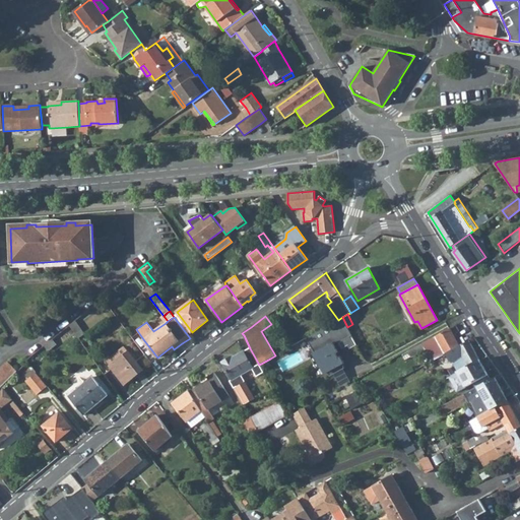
[(347,327),(342,317),(338,320),(306,338),(314,352),(309,355),(315,366),(319,363),(321,366),(322,368),(324,367),(327,373),(329,377),(344,369),(342,365),(344,364),(340,356),(338,358),(336,353),(332,345),(334,343),(337,342),(338,343),(341,349),(348,345),(350,348),(358,345),(347,327)]
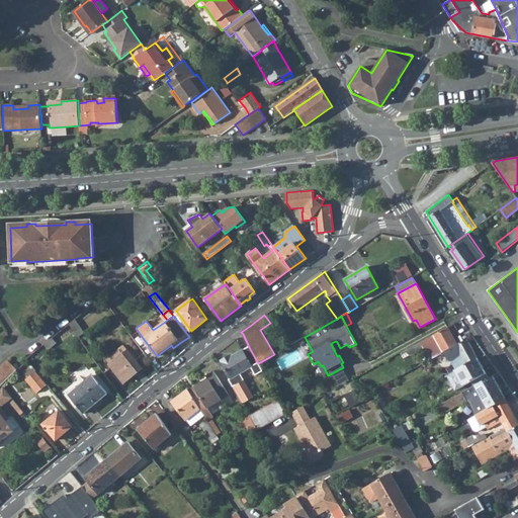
[(70,324),(79,337),(85,332),(76,319),(70,324)]
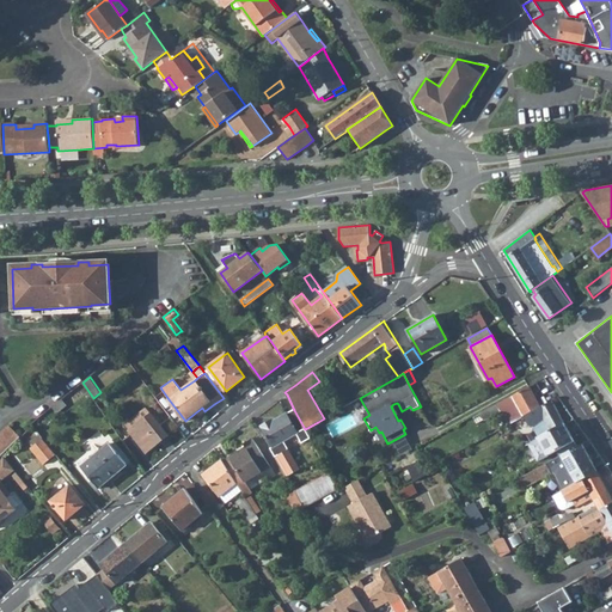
[(512,396),(522,416),(524,415),(540,407),(537,399),(530,386),(512,396)]
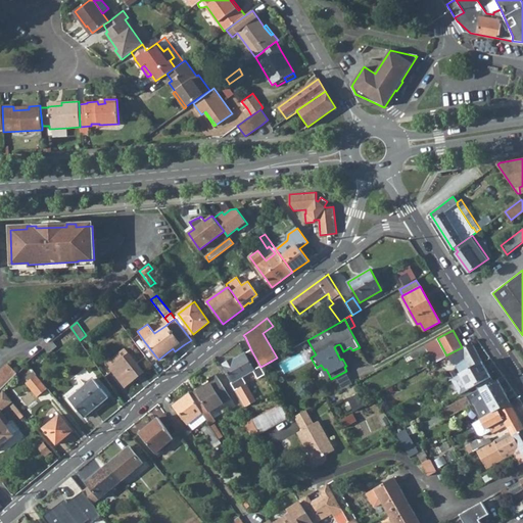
[(459,341),(462,347),(472,341),(473,341),(470,335),(459,341)]
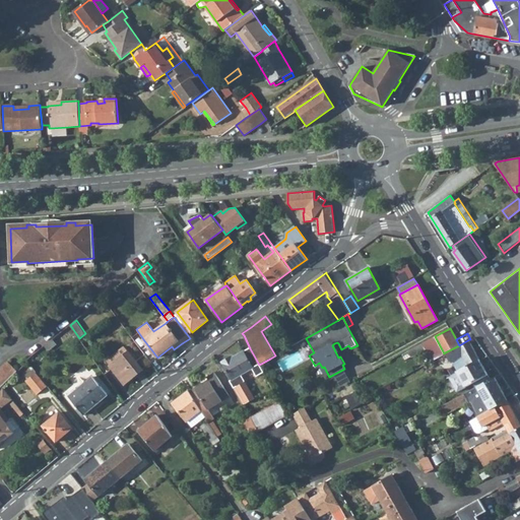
[(427,348),(433,360),(444,353),(435,336),(421,343),(426,349),(427,348)]
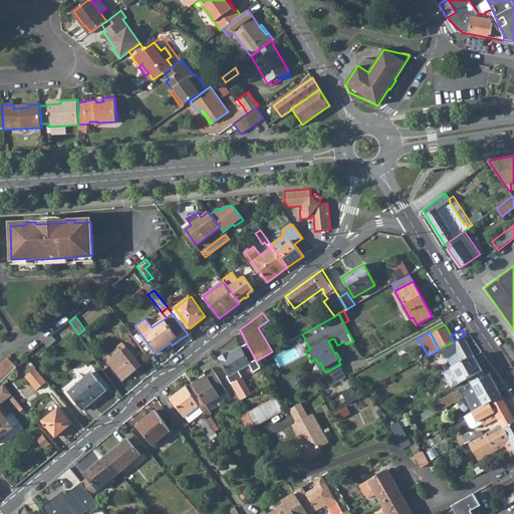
[(47,346),(56,340),(52,335),(44,341),(47,346)]
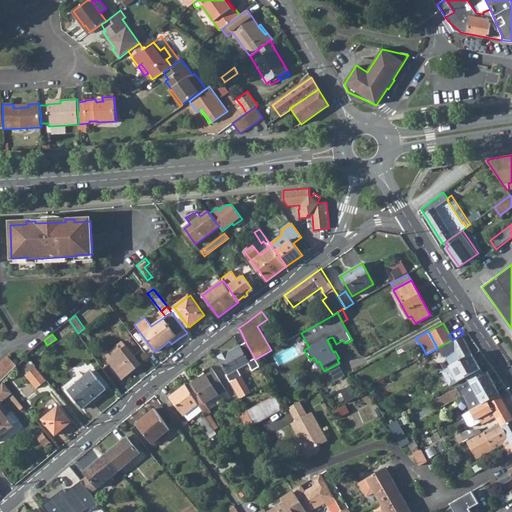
[(448,361),(451,365),(472,354),(462,334),(452,340),(438,347),(442,356),(446,356),(449,355),(451,359),(448,361)]
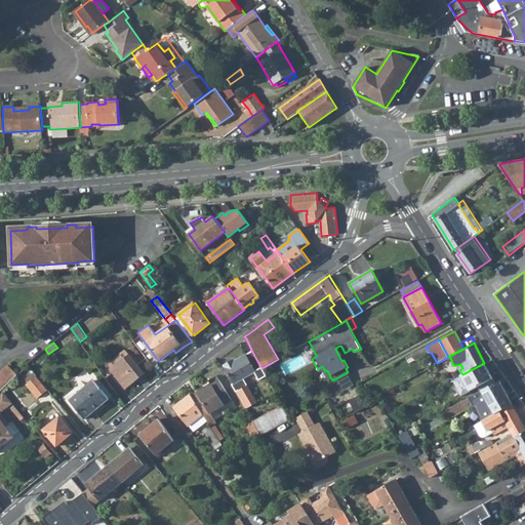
[(411,354),(415,360),(430,353),(426,347),(411,354)]
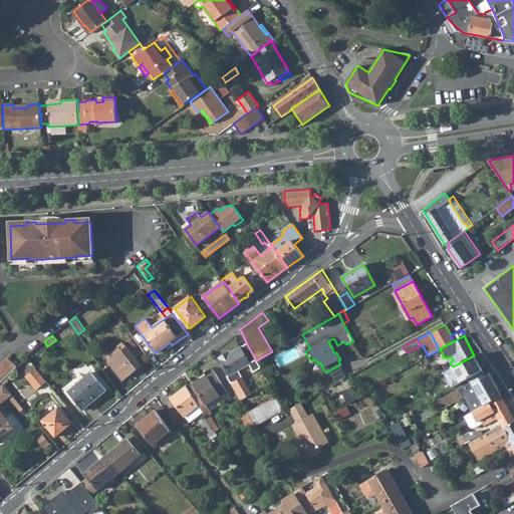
[(104,356),(109,361),(127,347),(122,342),(104,356)]
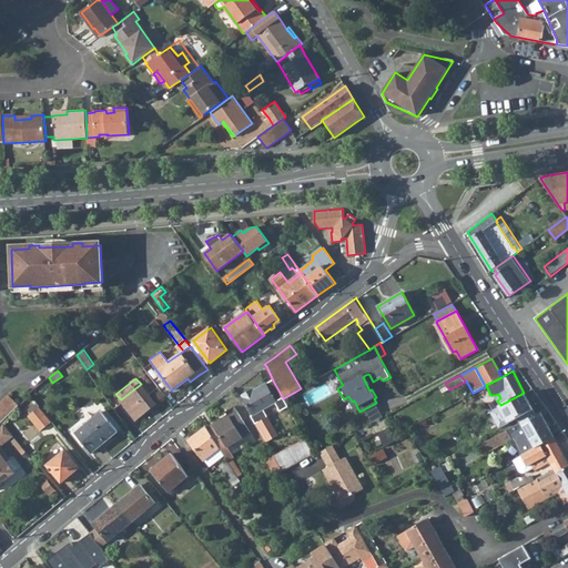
[(243,396),(253,415),(276,402),(293,434),(301,430),(295,419),(283,398),(273,381),(266,384),(254,392),(253,391),(243,396)]
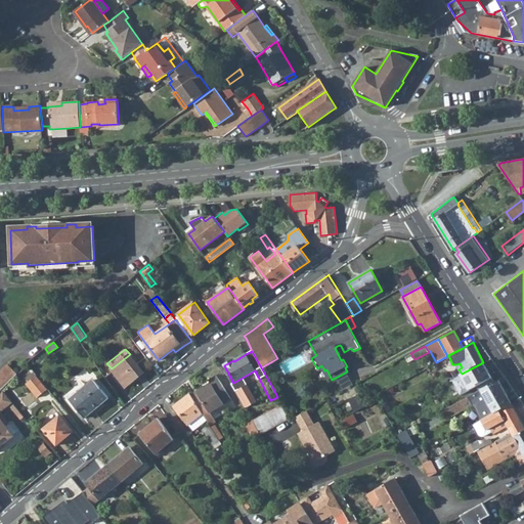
[(112,368),(125,387),(143,373),(130,354),(112,368)]
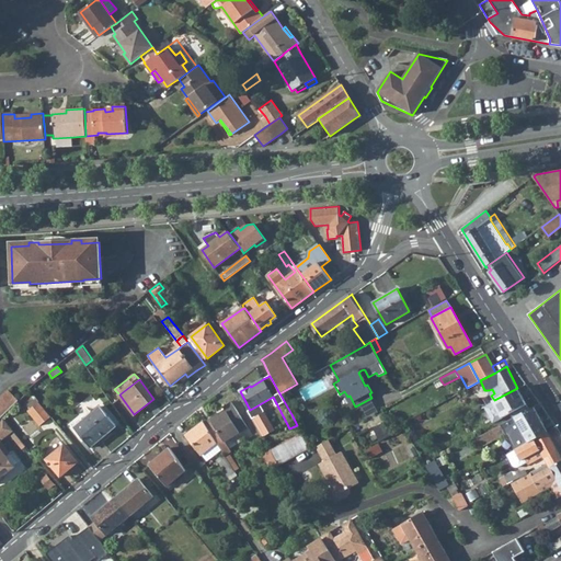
[(501,414),(503,418),(514,411),(517,416),(529,409),(517,388),(494,400),(494,401),(501,414)]
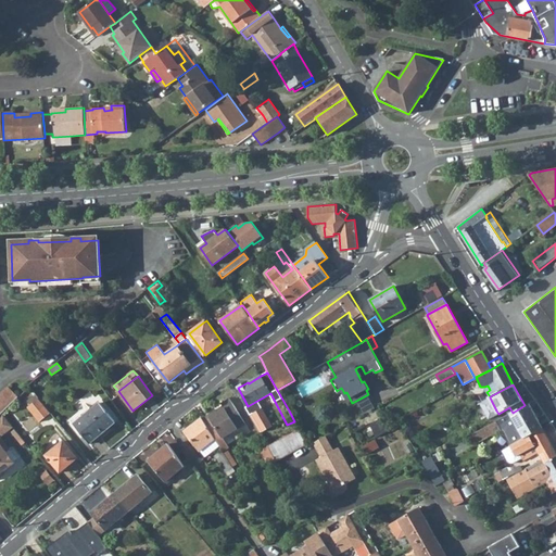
[(0,414),(2,413),(19,397),(9,386),(0,393),(0,414)]
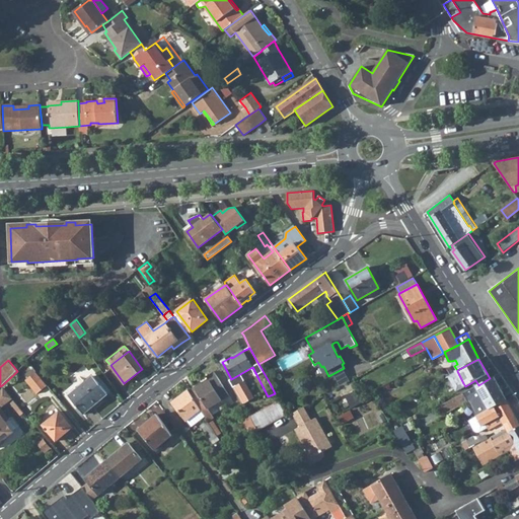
[(447,369),(450,374),(457,370),(454,366),(447,369)]
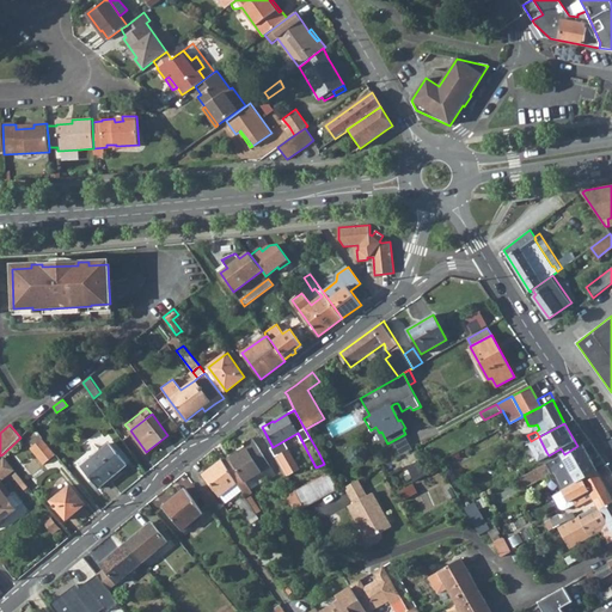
[(30,440),(34,445),(43,438),(38,433),(30,440)]
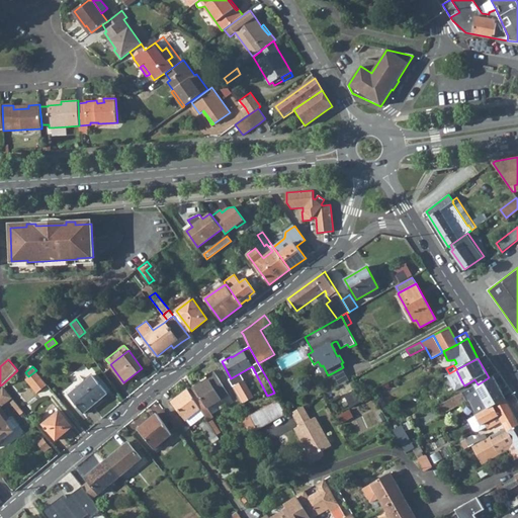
[(36,393),(48,384),(36,370),(28,376),(25,379),(36,393)]
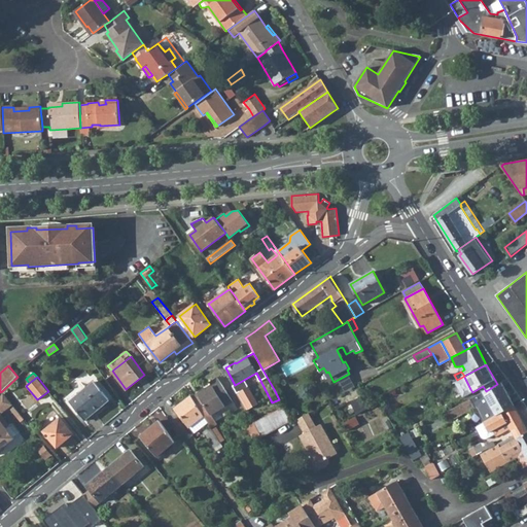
[(458,381),(464,393),(470,389),(464,377),(458,381)]
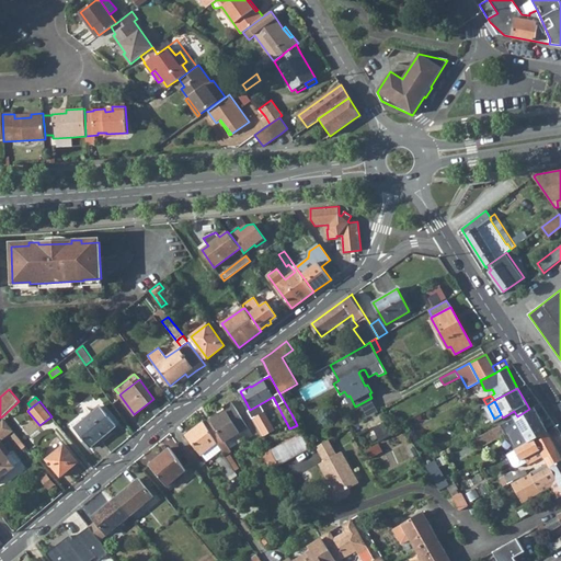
[(212,421),(225,442),(248,427),(232,402),(224,408),(226,412),(228,414),(221,418),(220,415),(212,421)]
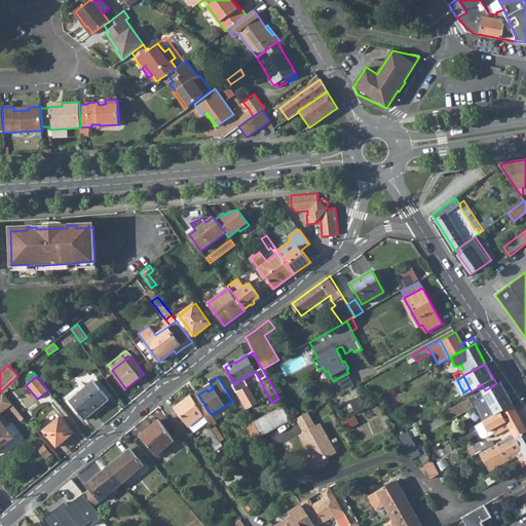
[(85,419),(110,399),(95,380),(79,393),(81,396),(72,404),(85,419)]
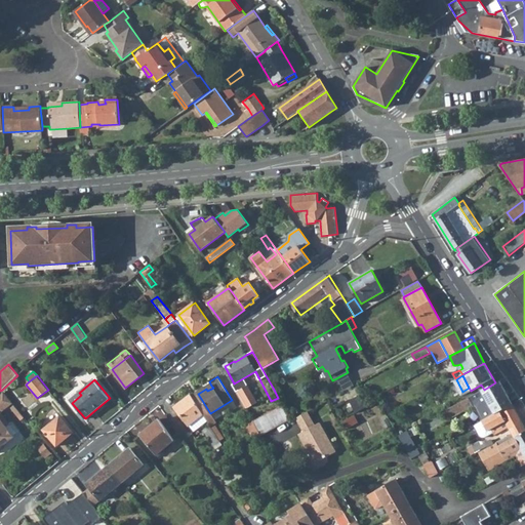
[(459,402),(465,411),(475,406),(473,402),(479,399),(486,411),(479,415),(482,420),(512,403),(499,380),(495,382),(484,390),(459,402)]
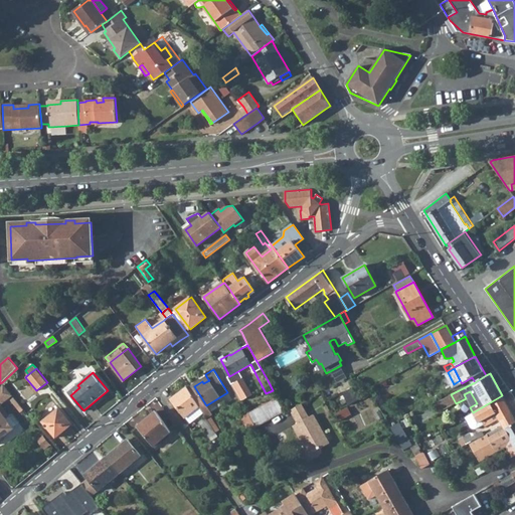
[(233,382),(243,399),(251,394),(241,378),(233,382)]
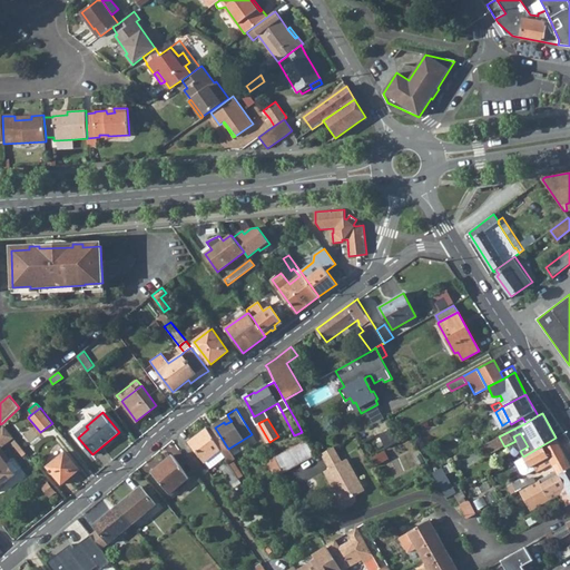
[(0,488),(6,484),(5,482),(16,473),(7,462),(10,460),(0,448),(13,438),(2,423),(0,424),(0,488)]
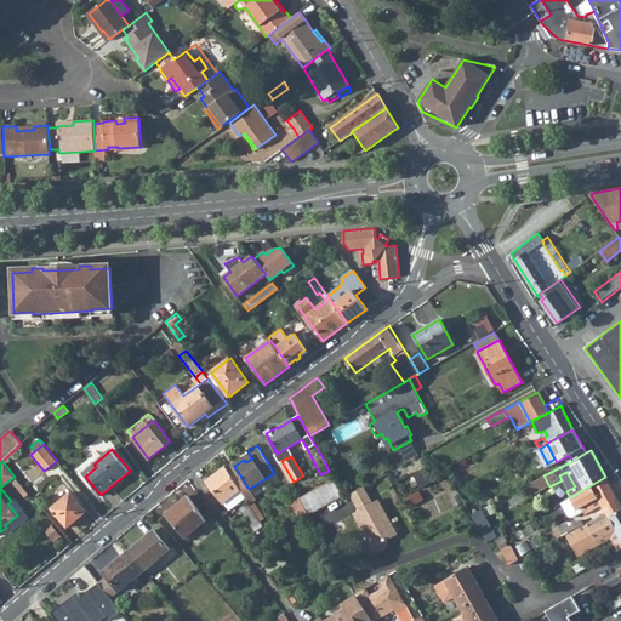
[(80,471),(85,477),(96,467),(93,465),(91,462),(80,471)]
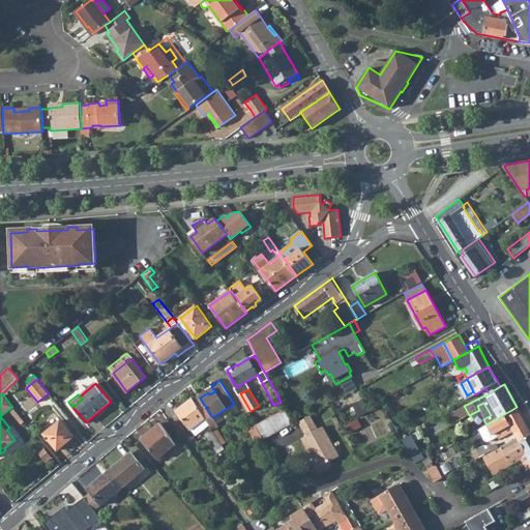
[(195,402),(206,419),(209,425),(212,430),(217,427),(212,417),(200,398),(195,402)]
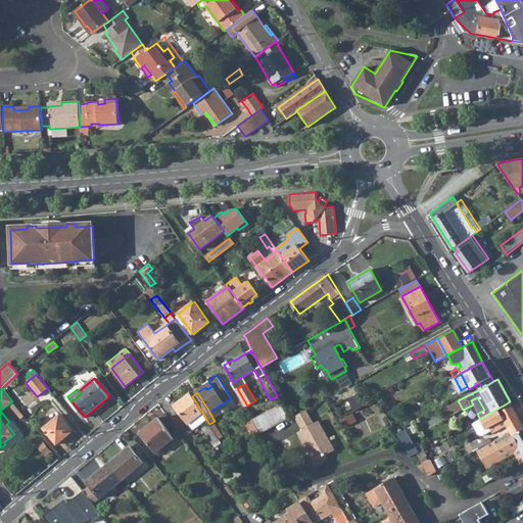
[(174,406),(188,424),(203,414),(192,396),(190,393),(174,406)]
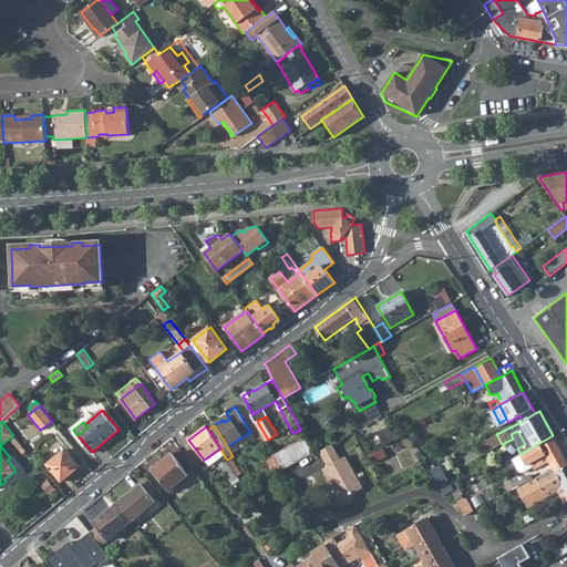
[(548,462),(550,464),(553,468),(566,461),(564,456),(553,435),(521,454),(519,454),(526,465),(529,463),(534,470),(548,462)]
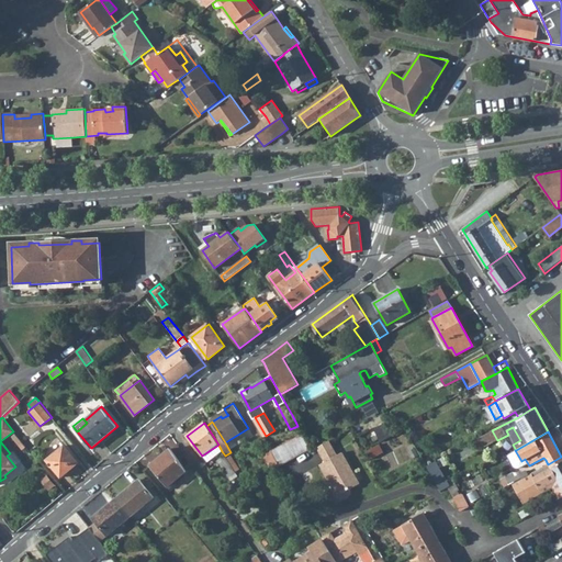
[(302,434),(270,451),(278,464),(279,465),(310,449),(302,434)]
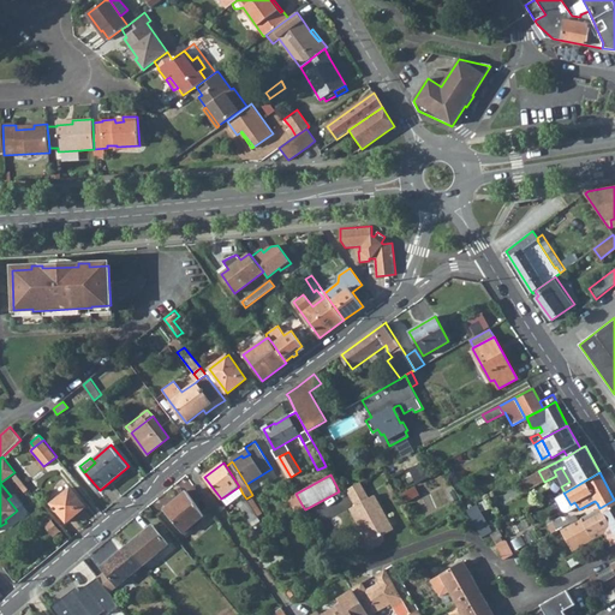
[(448,478),(454,488),(459,484),(454,475),(448,478)]
